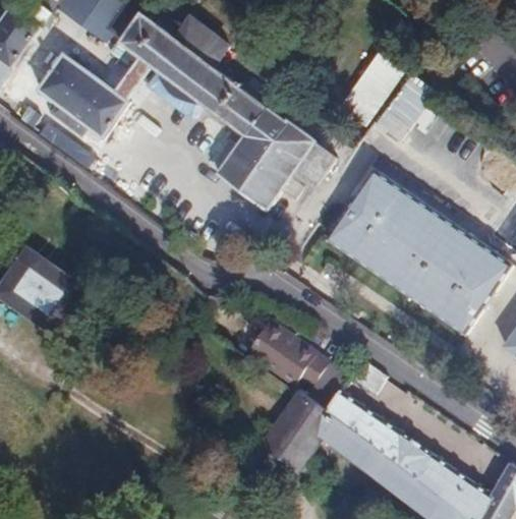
[(9,3),(0,15),(0,78),(39,23),(9,3)]
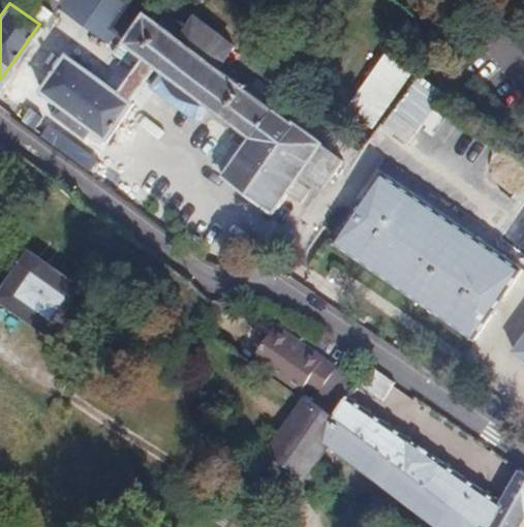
[(123,42),(144,58),(156,68),(165,74),(207,106),(249,136),(220,176),(269,212),(285,191),(295,179),(300,182),(305,177),(320,187),(341,160),(217,69),(234,50),(193,20),(178,38),(143,13),(136,21),(128,14),(118,30),(126,36),(123,42)]
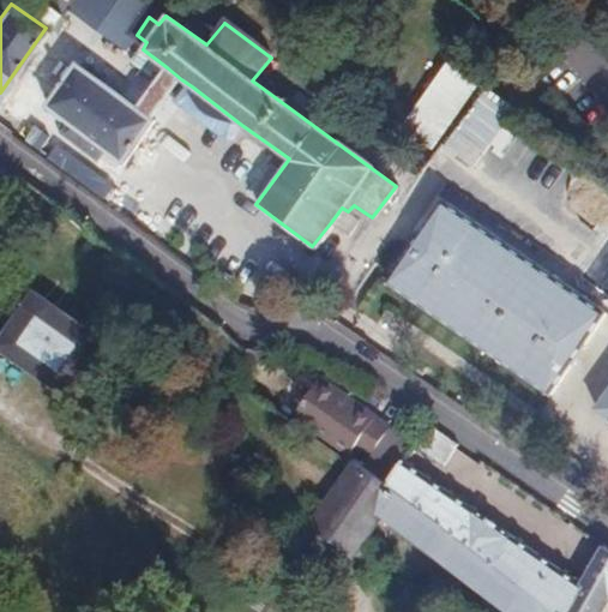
[(399,118),(431,141),(477,78),(446,55),(399,118)]
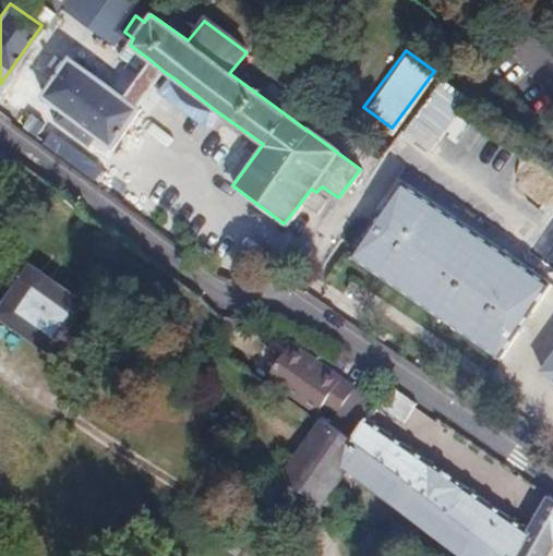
[(135,108),(122,99),(67,60),(40,98),(62,113),(56,122),(88,145),(93,139),(109,149),(137,109),(135,108)]
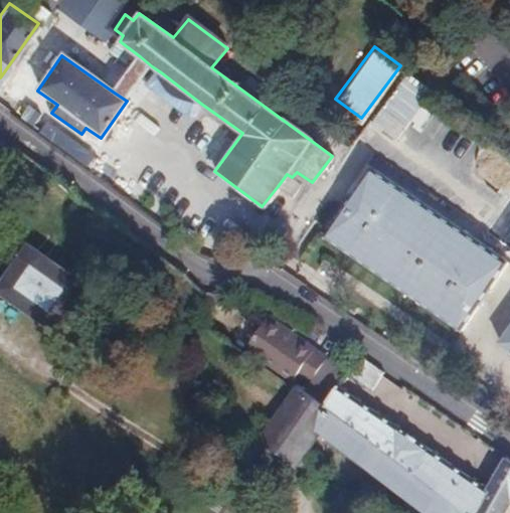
[(152,66),(140,56),(113,92),(125,100),(152,66)]
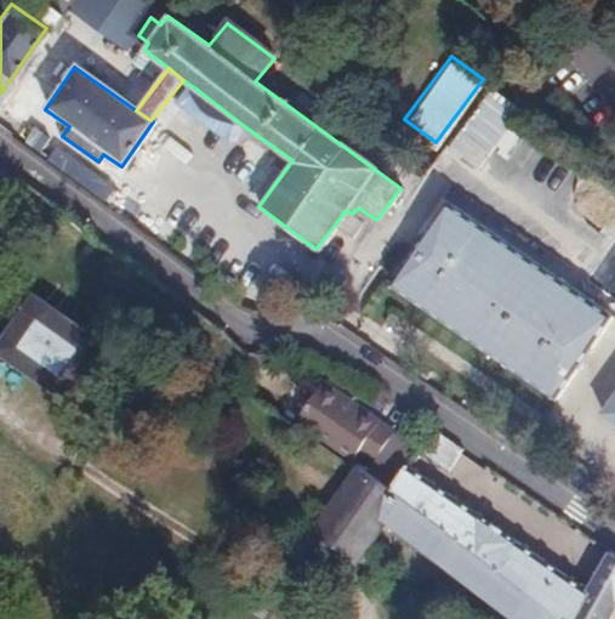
[(473,169),(519,106),(489,84),(443,147),(473,169)]
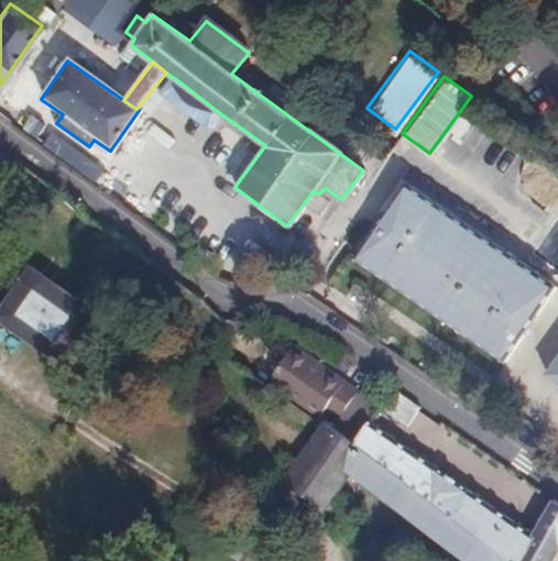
[(220,113),(176,79),(165,94),(210,128),(220,113)]
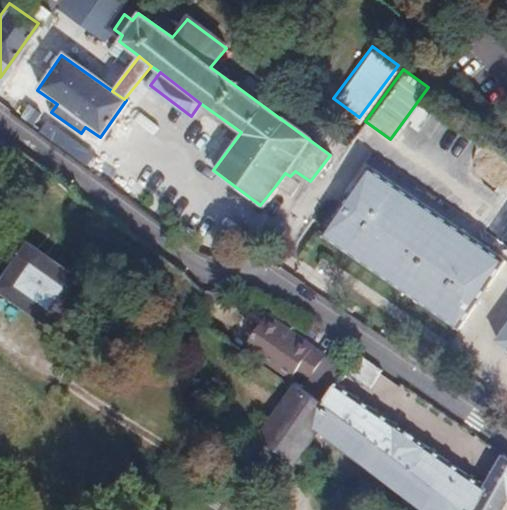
[(365,172),(361,177),(497,267),(499,263),(365,172)]
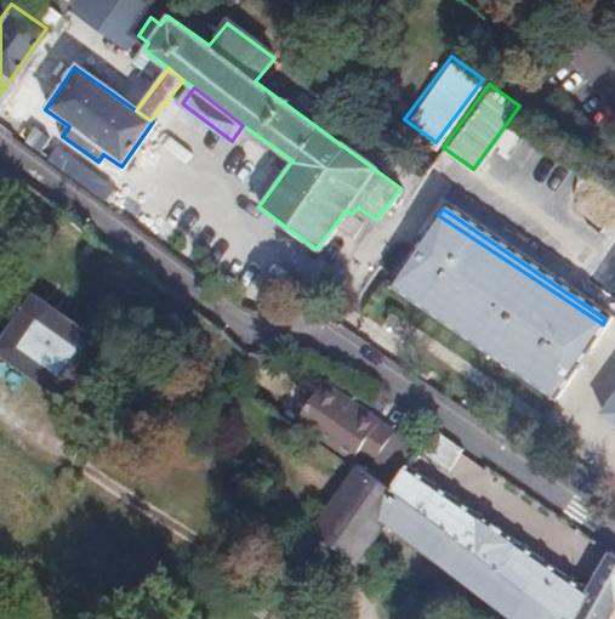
[(342,230),(352,214),(346,210),(335,225),(342,230)]
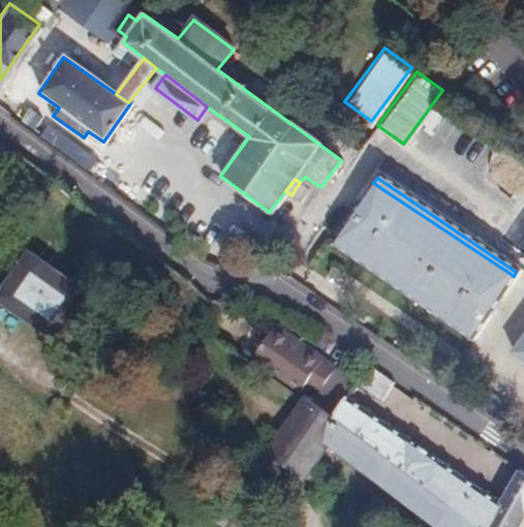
[(514,276),(373,183),(330,246),(468,341),(514,276)]
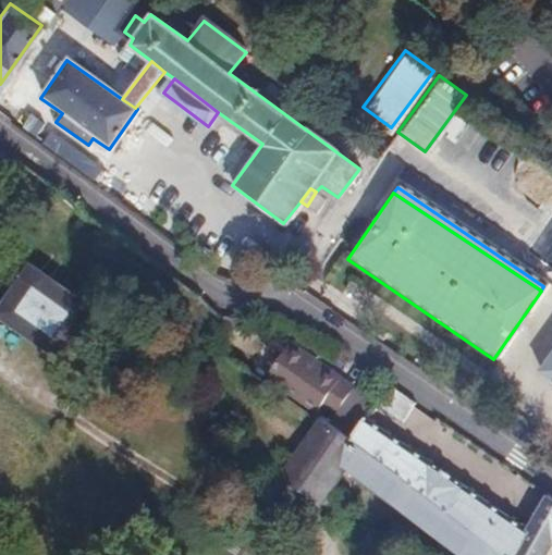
[(85,309),(25,266),(0,299),(0,317),(50,355),(85,309)]
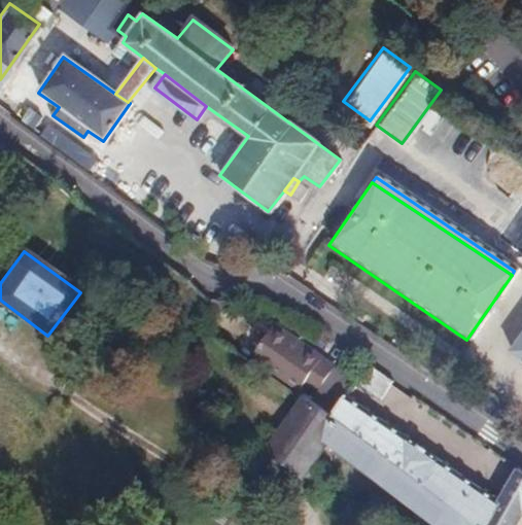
[(483,327),(516,342),(521,326),(521,308),(496,296),(483,327)]
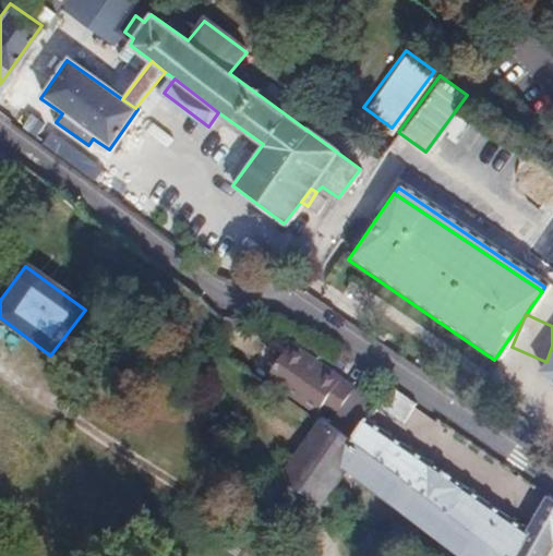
[(320,405),(335,414),(343,400),(351,389),(285,346),(260,382),(311,417),(320,405)]
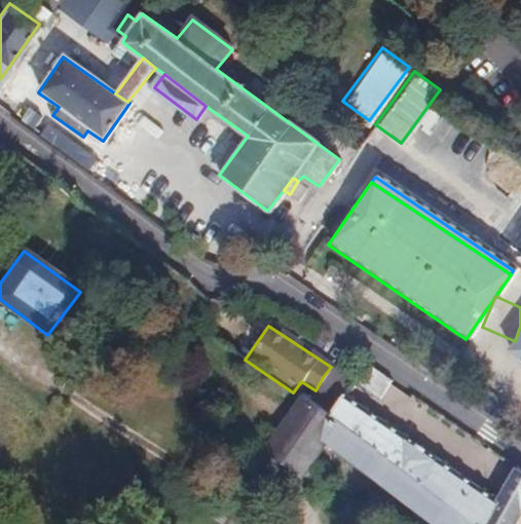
[(520,336),(507,358),(520,366),(520,336)]
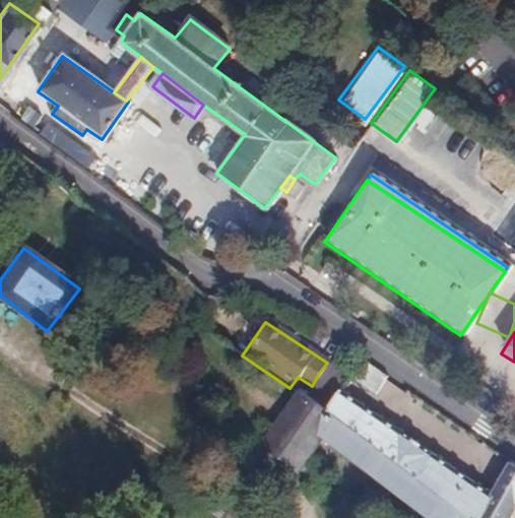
[(359,358),(345,378),(372,398),(386,377),(359,358)]
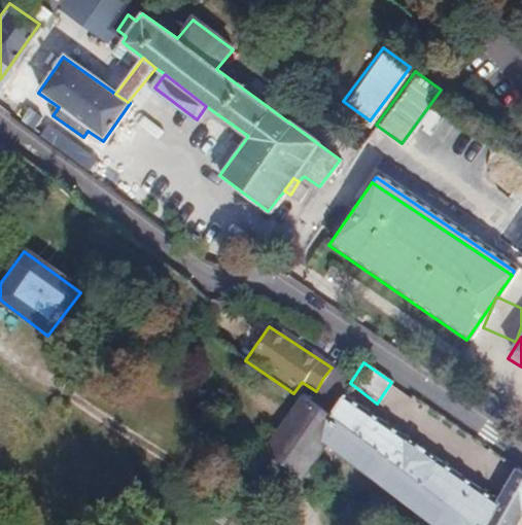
[(316,391),(308,401),(326,416),(341,396),(344,391),(323,378),(316,391)]
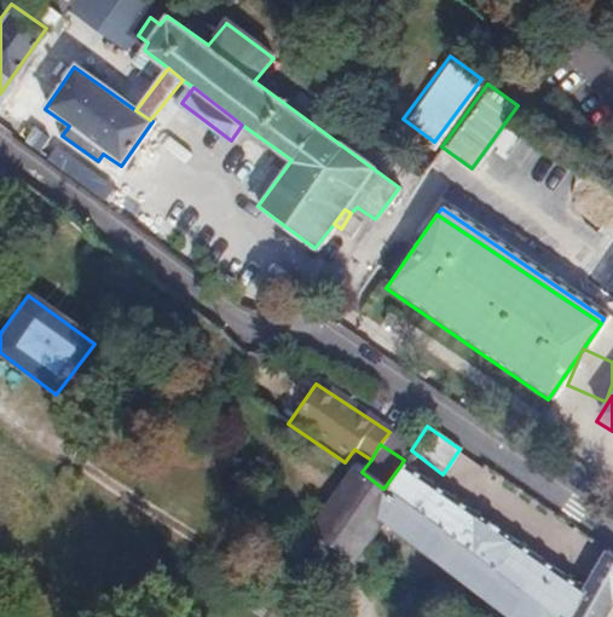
[(383,489),(362,472),(345,462),(300,523),(342,554),(371,515),(507,616),(600,616),(612,599),(612,557),(605,551),(578,586),(559,616),(383,489)]
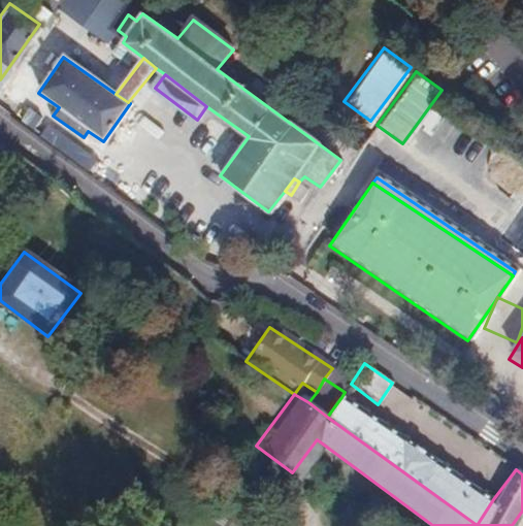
[(327,417),(477,525),(493,499),(341,397),(327,417)]
